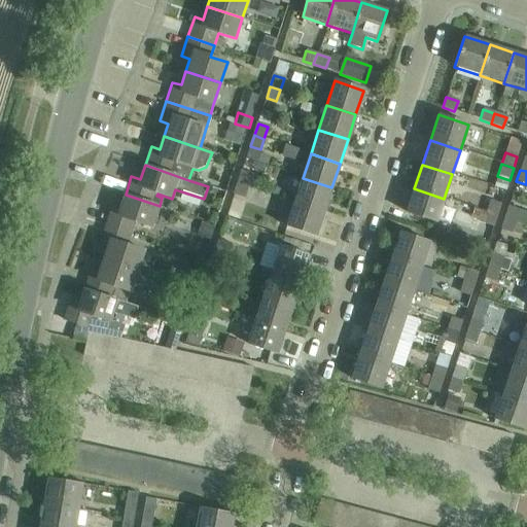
[(238,183),(247,187),(251,175),(242,172),(238,183)]
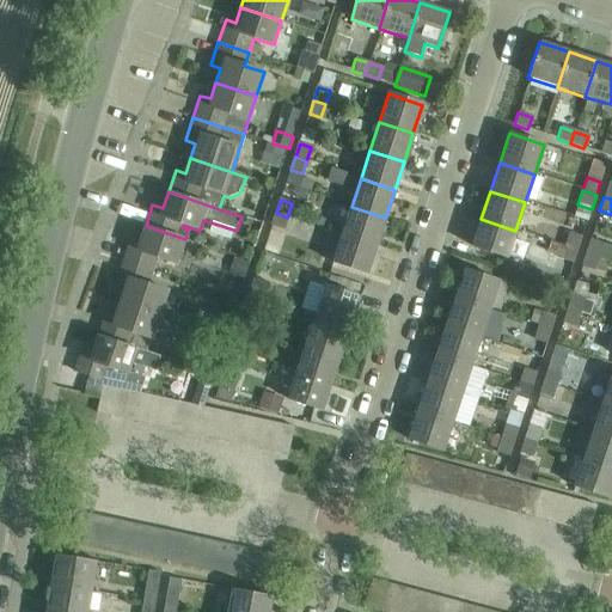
[(352,207),(342,236),(377,246),(385,218),(352,207)]
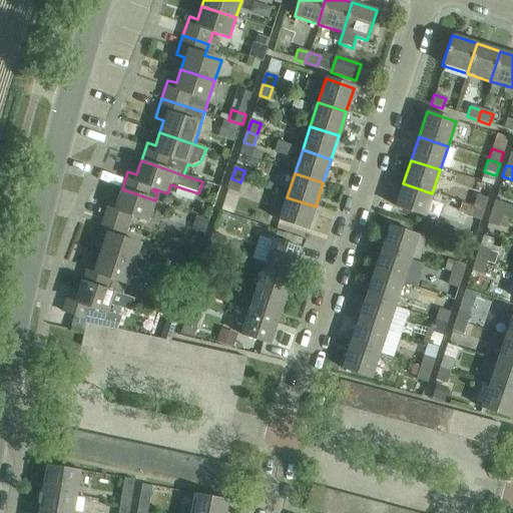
[(240,182),(231,178),(227,189),(237,193),(240,182)]
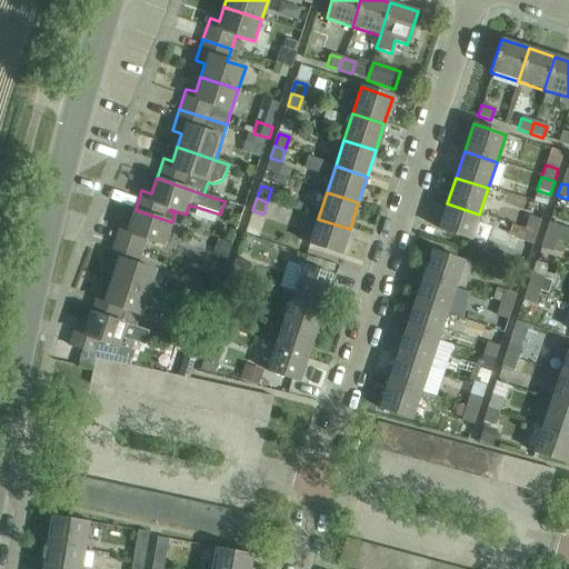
[(479,215),(447,203),(438,230),(470,240),(479,215)]
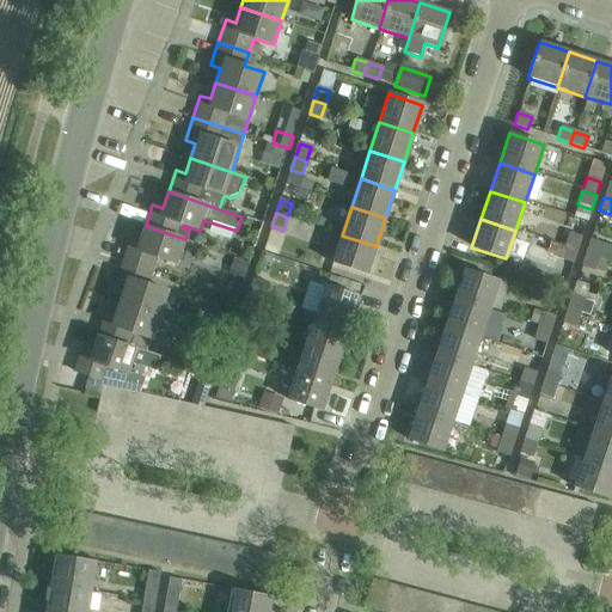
[(123,261),(152,270),(157,257),(177,264),(185,239),(146,226),(144,226),(140,242),(130,239),(123,261)]
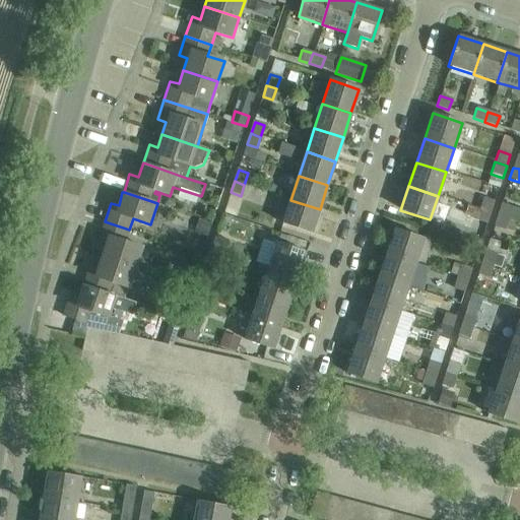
[(490,212),(494,201),(482,197),(478,209),(490,212)]
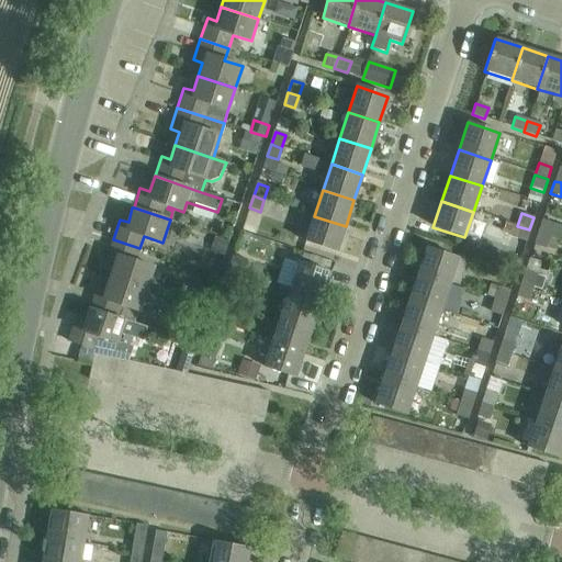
[(346,226),(314,216),(306,242),(337,251),(346,226)]
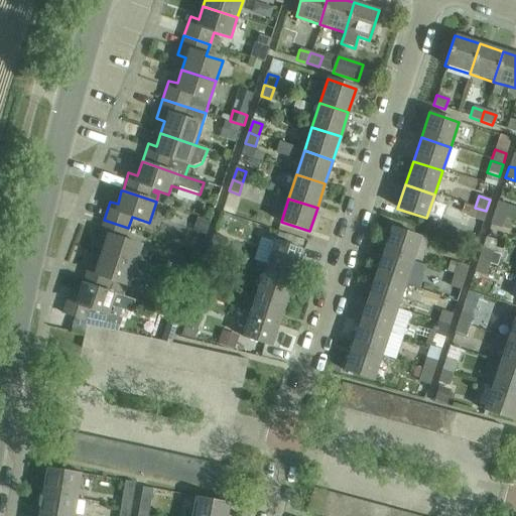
[(515,220),(515,208),(497,202),(493,213),(515,220)]
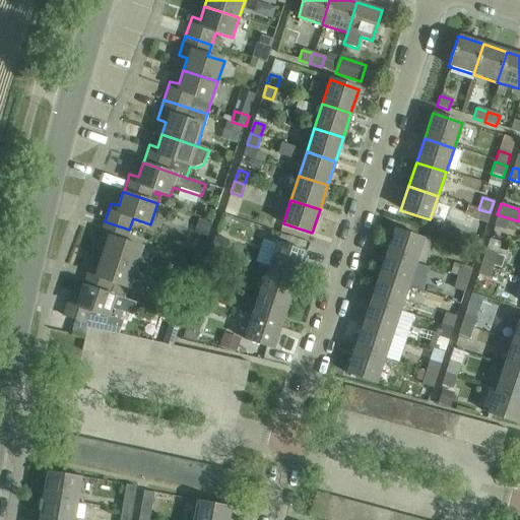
[(485,223),(490,212),(478,209),(475,220),(485,223)]
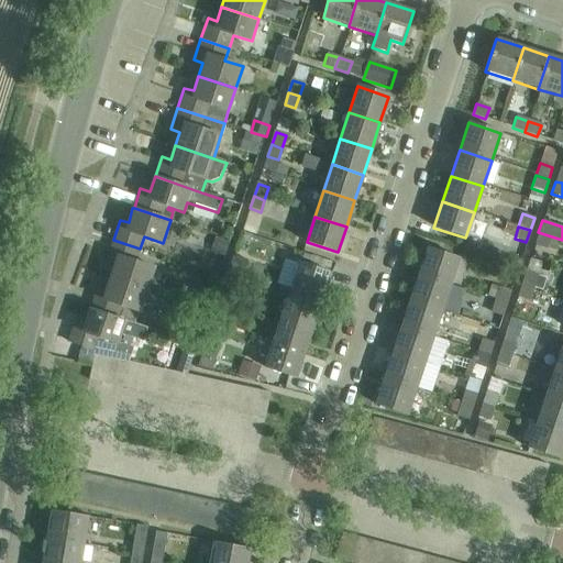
[(538,232),(534,245),(558,253),(562,240),(538,232)]
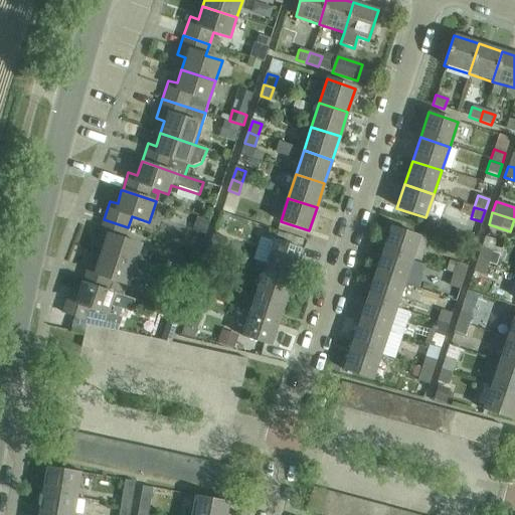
[(102,253),(135,266),(141,245),(124,239),(128,227),(104,219),(97,238),(105,241),(102,253)]
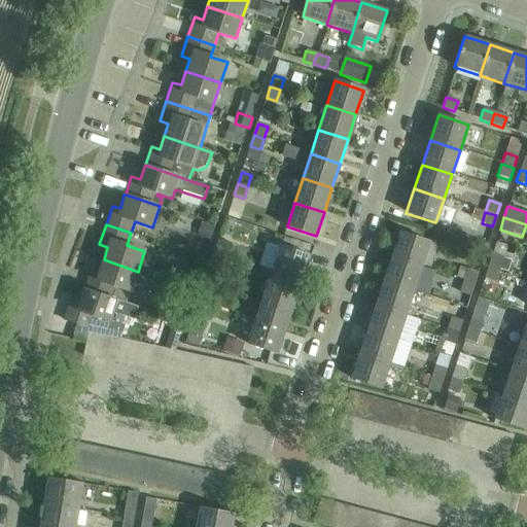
[(399,233),(391,256),(422,266),(431,270),(440,246),(429,242),(399,233)]
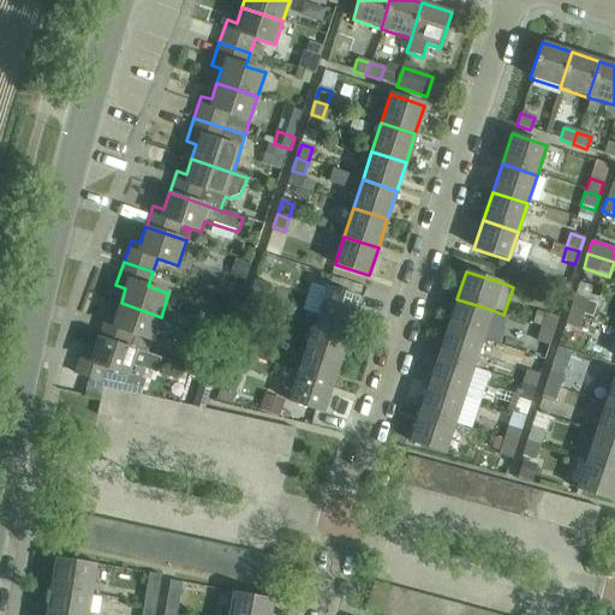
[(251,294),(263,298),(267,285),(256,281),(251,294)]
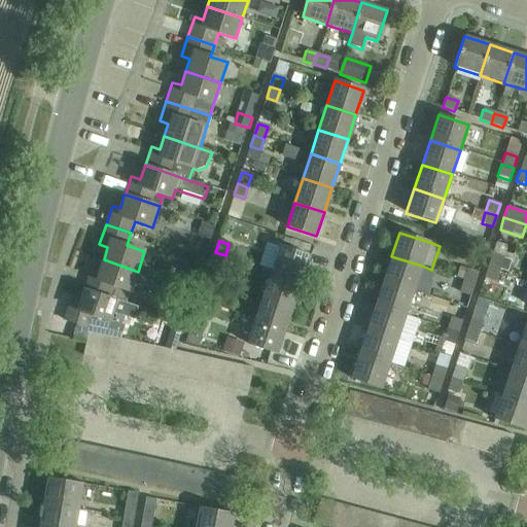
[(280,247),(272,272),(302,281),(310,256),(280,247)]
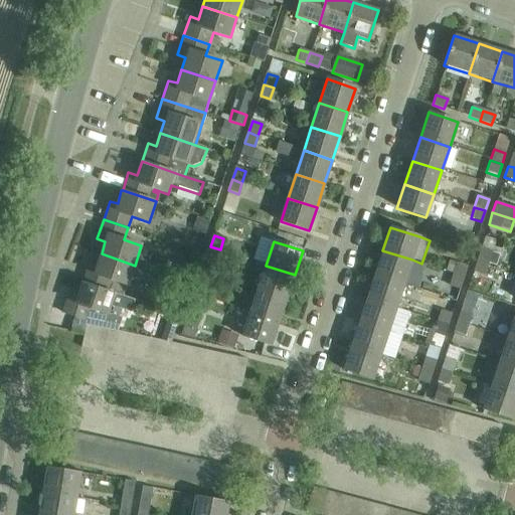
[(220,249),(210,246),(207,259),(216,261),(220,249)]
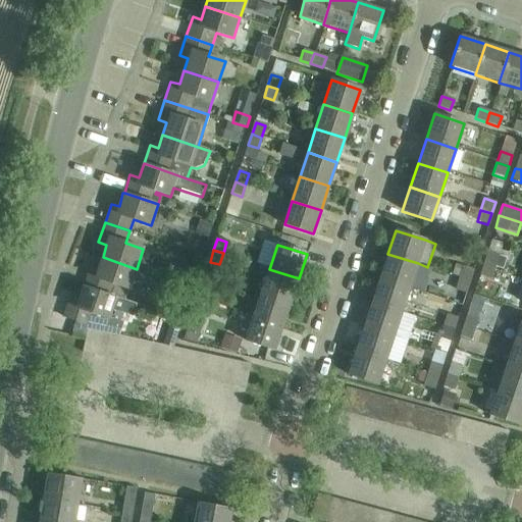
[(487,252),(483,264),(493,267),(504,270),(508,259),(487,252)]
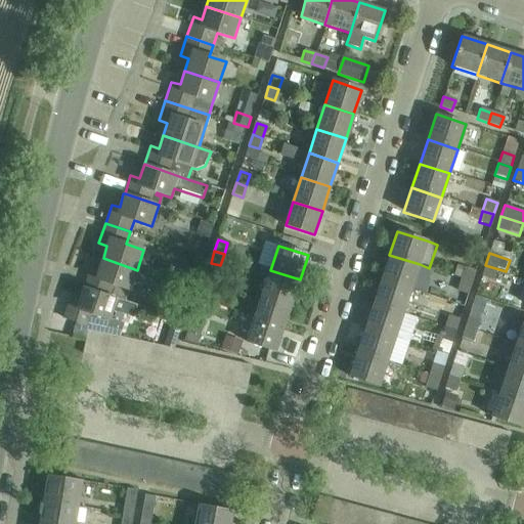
[(389,255),(382,279),(411,289),(420,264),(389,255)]
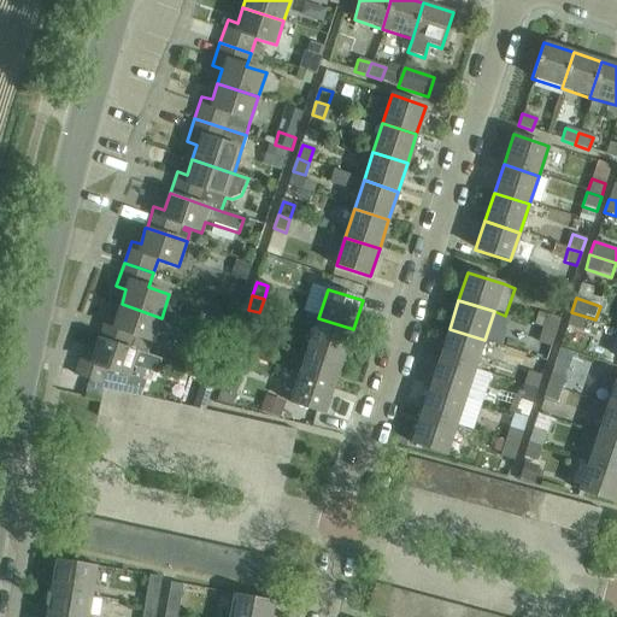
[(106,317),(98,339),(128,350),(137,352),(148,356),(162,318),(122,304),(116,319),(106,317)]
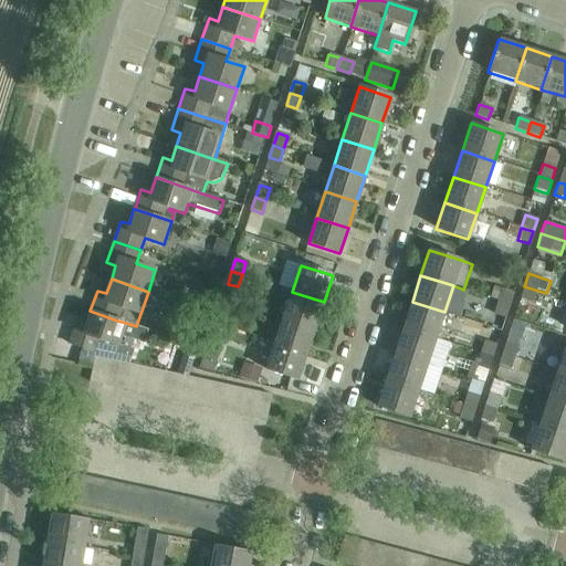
[(520,299),(532,302),(535,290),(524,286),(520,299)]
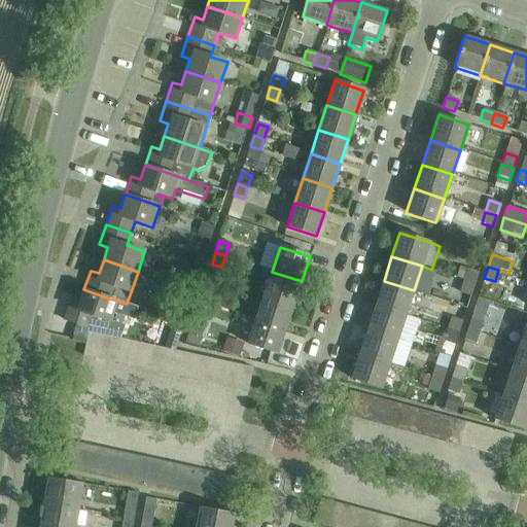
[(457,278),(463,280),(475,283),(478,274),(460,268),(457,278)]
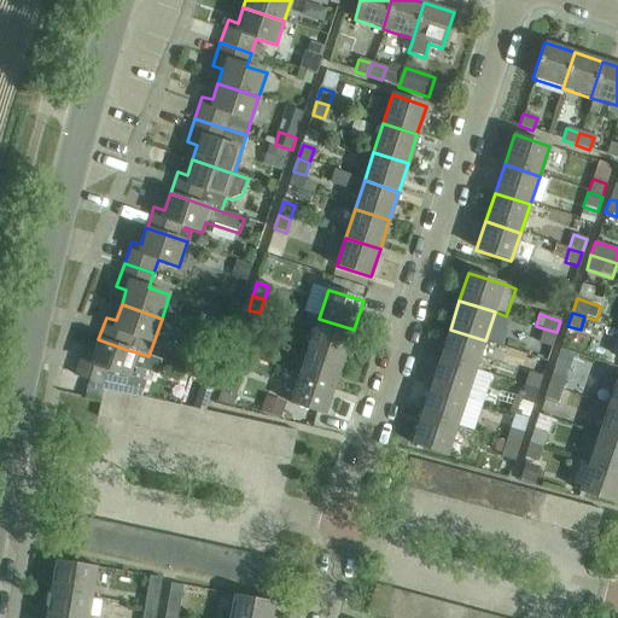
[(319,319),(310,347),(344,357),(354,330),(319,319)]
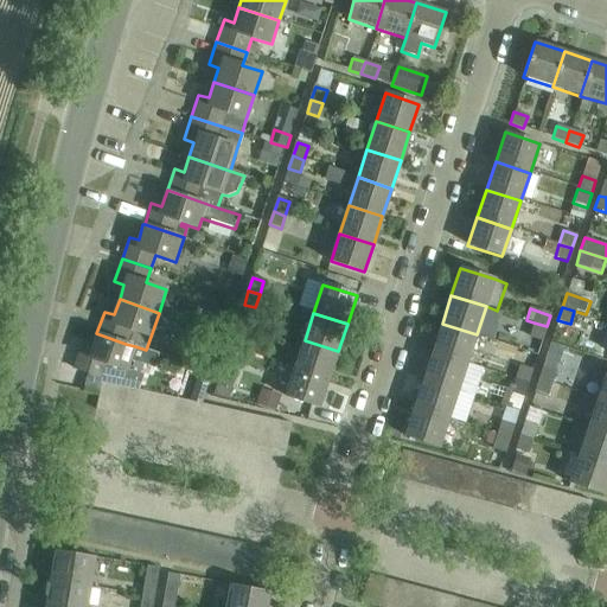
[(541,342),(547,326),(534,323),(529,338),(541,342)]
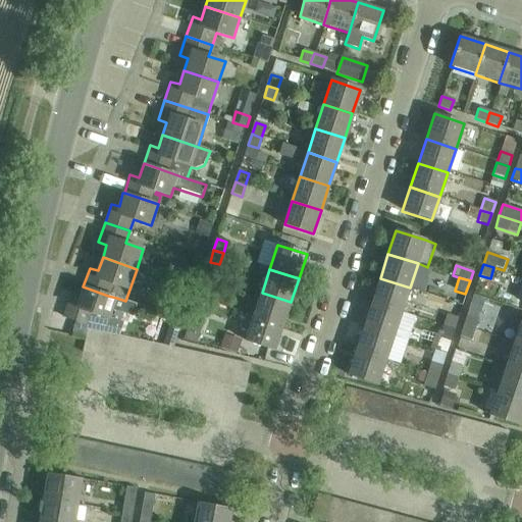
[(380,278),(372,302),(402,312),(410,288),(380,278)]
